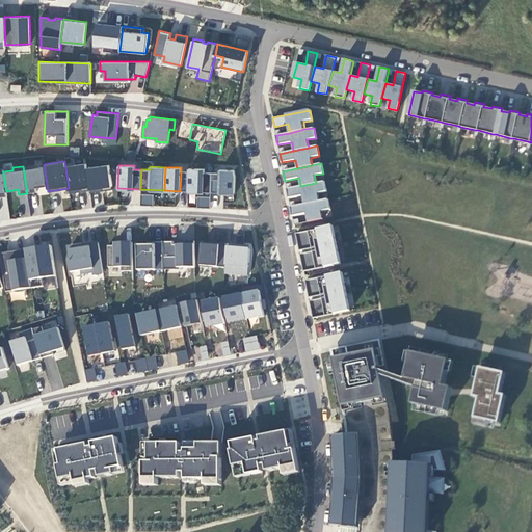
[(188,171),(181,171),(180,191),(187,191),(188,171)]
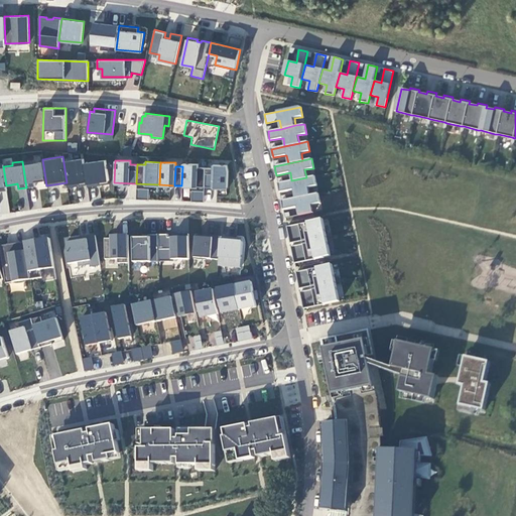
[(291,180),(278,183),(280,192),(293,189),(295,198),(309,195),(308,187),(316,185),(314,176),(306,177),(291,180)]
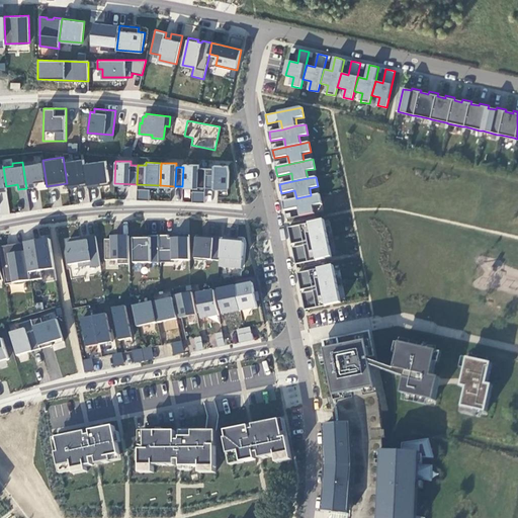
[(296,198),(282,201),(284,210),(298,207),(299,217),(315,213),(313,205),(322,203),(319,194),(311,195),(296,198)]
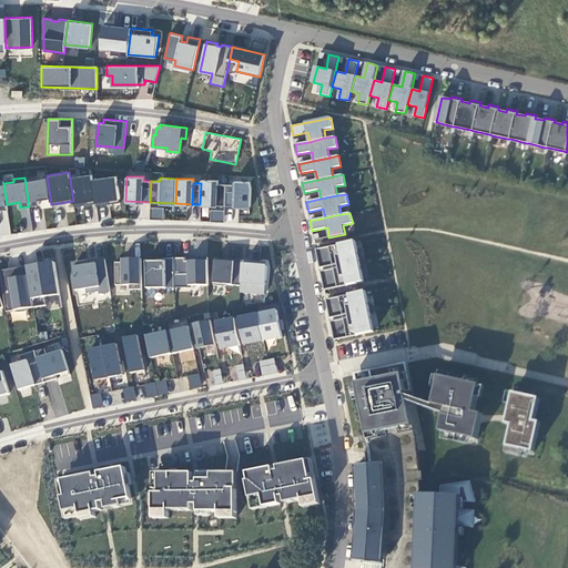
[(356,241),(315,250),(320,267),(333,265),(334,269),(320,271),(324,290),(364,282),(356,241)]
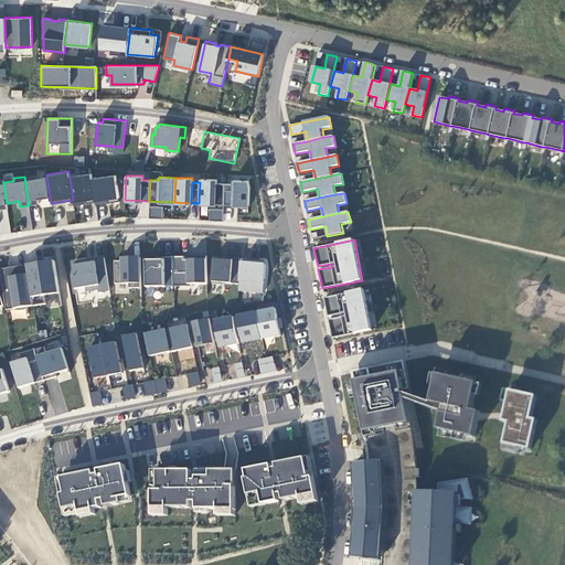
[(156,259),(145,259),(146,286),(173,286),(173,256),(156,256),(156,259)]
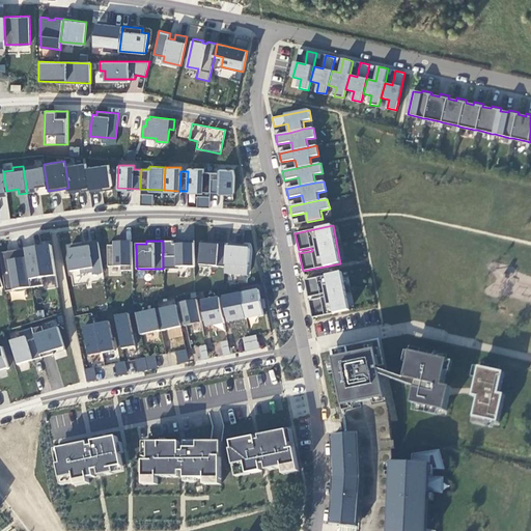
[(82,244),(68,246),(71,257),(67,257),(70,271),(80,270),(80,273),(91,272),(92,274),(102,272),(98,242),(88,243),(88,246),(82,247),(82,244)]
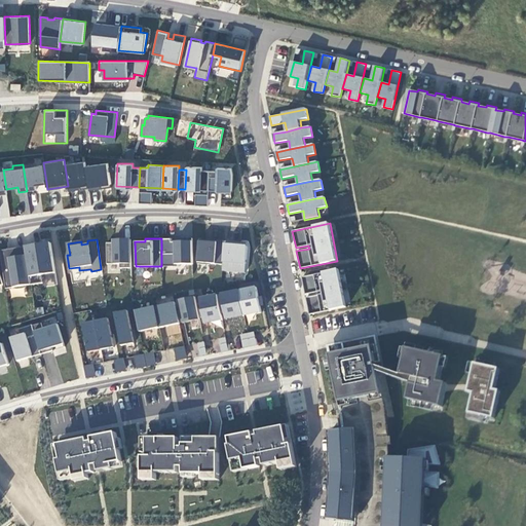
[(113,242),(106,242),(106,263),(119,263),(119,267),(130,267),(130,239),(113,239),(113,242)]
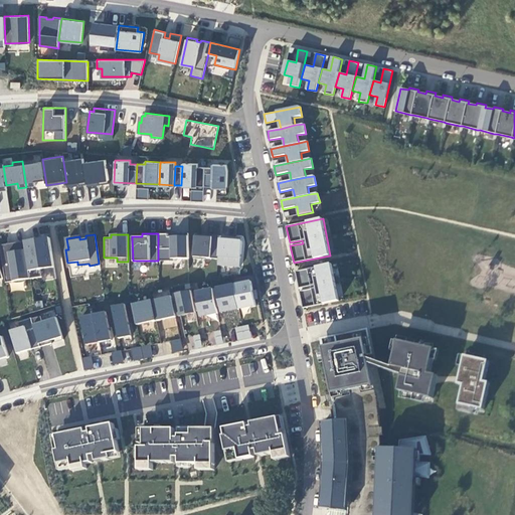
[(204,236),(195,235),(193,258),(204,260),(204,258),(217,259),(219,235),(204,234),(204,236)]
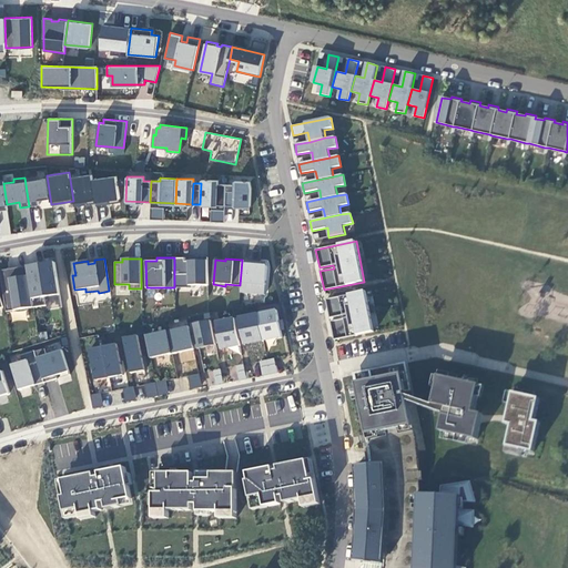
[(9,281),(1,282),(6,310),(33,305),(27,265),(8,269),(9,281)]
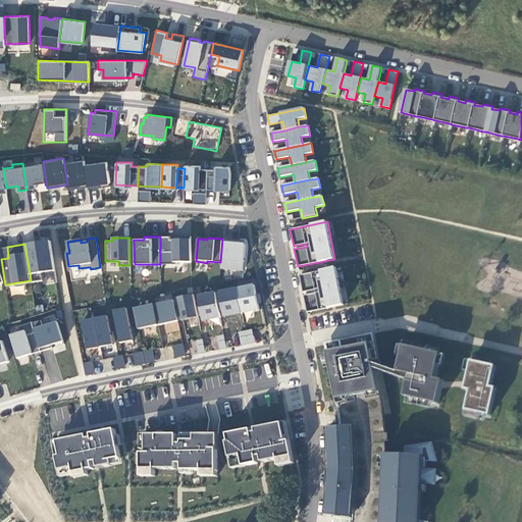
[(7,247),(0,248),(0,252),(1,259),(8,258),(7,247)]
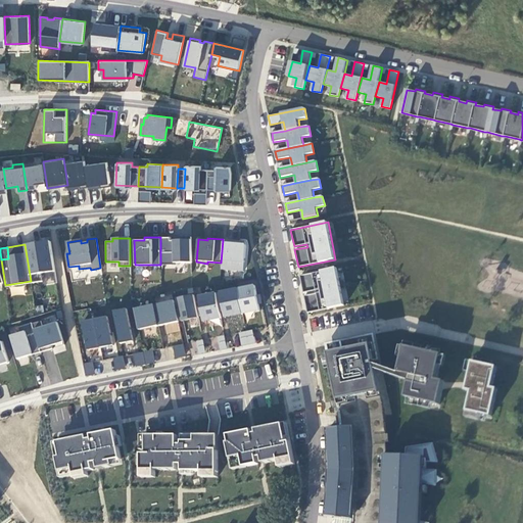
[(337,268),(299,276),(303,292),(316,290),(316,293),(315,293),(303,296),(307,313),(344,305),(337,268)]
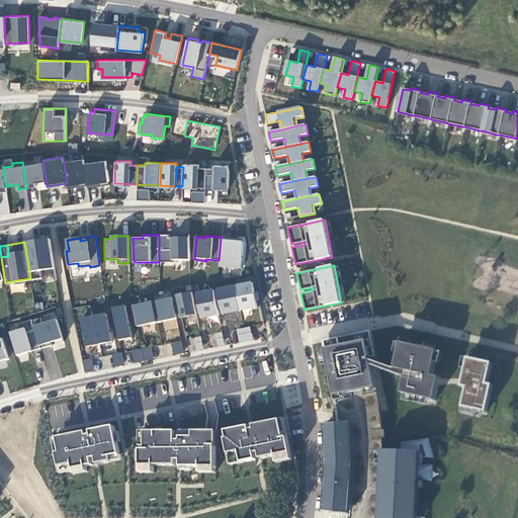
[(194,291),(198,318),(257,308),(252,280),(194,291)]
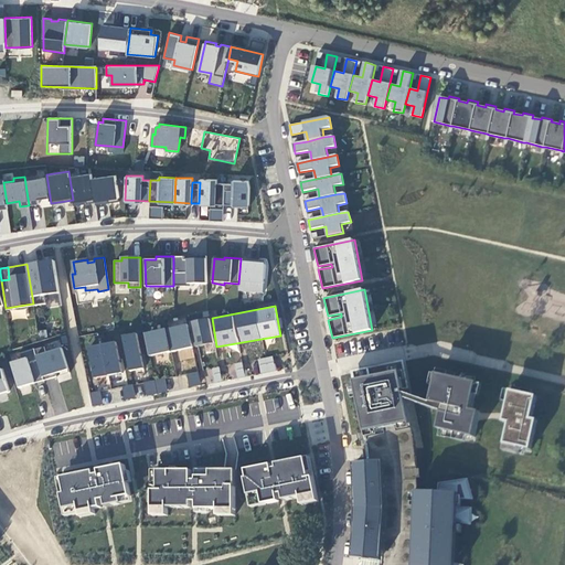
[(142,330),(147,354),(212,344),(209,320),(142,330)]
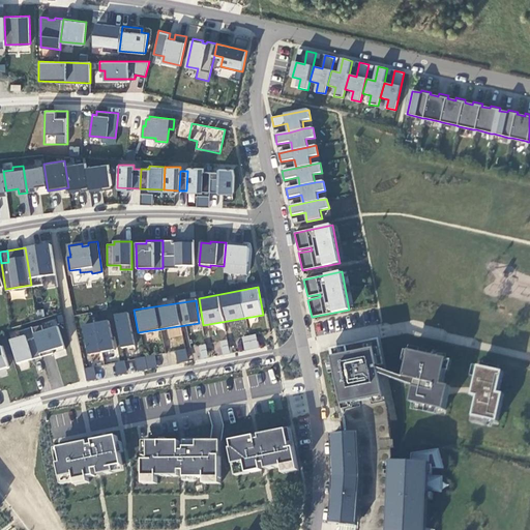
[(129,312),(115,313),(117,346),(133,345),(129,312)]
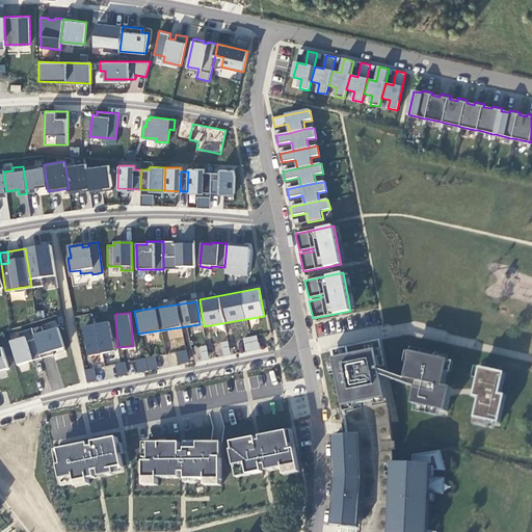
[(80,325),(86,355),(114,349),(108,320),(80,325)]
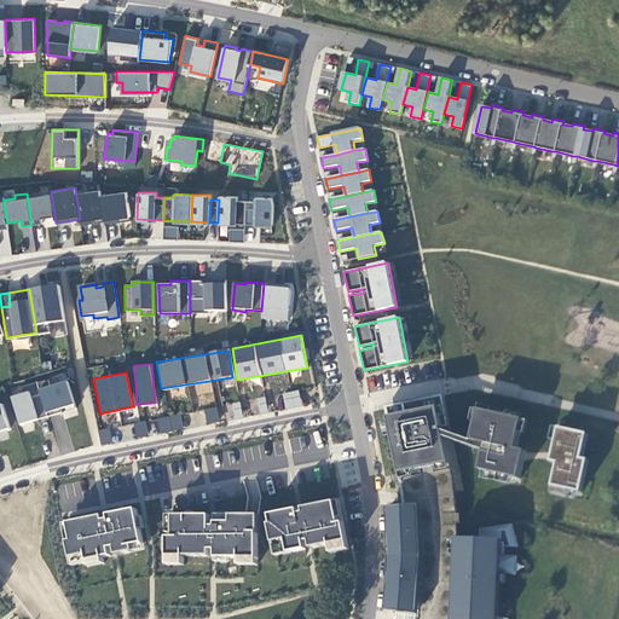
[(23,394),(12,397),(21,424),(47,416),(38,381),(21,387),(23,394)]
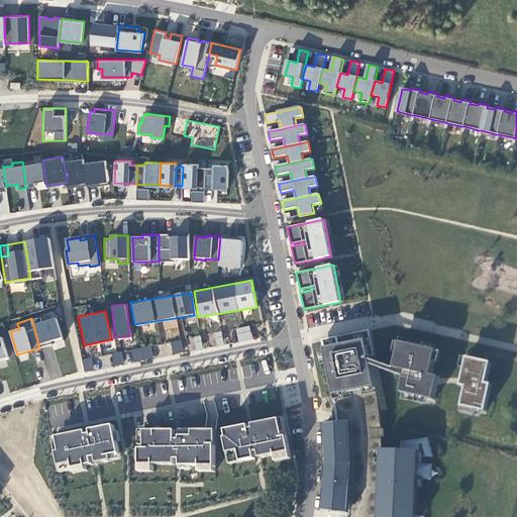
[(165,330),(178,327),(176,318),(163,320),(165,330)]
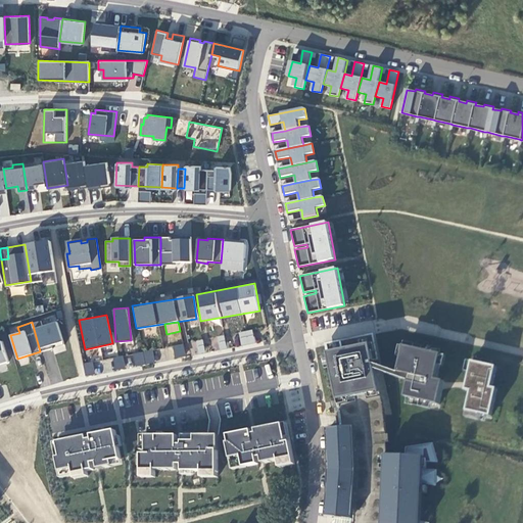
[(253,330),(238,331),(240,345),(254,343),(253,330)]
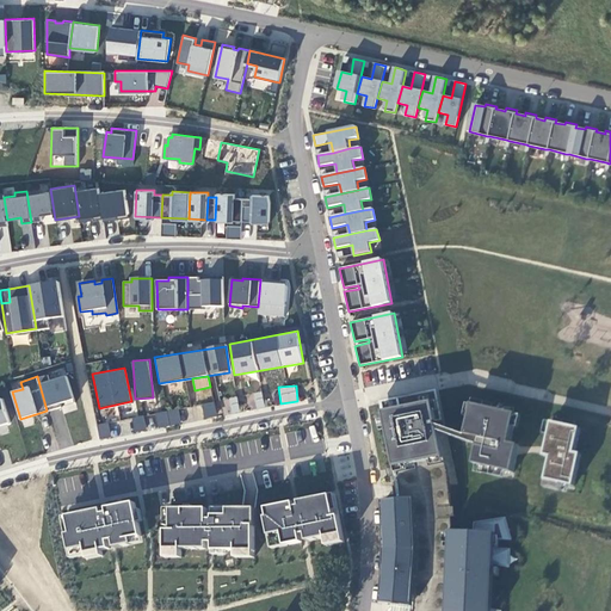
[(401,466),(444,456),(439,431),(438,425),(437,421),(444,420),(437,390),(381,401),(394,467),(401,466)]
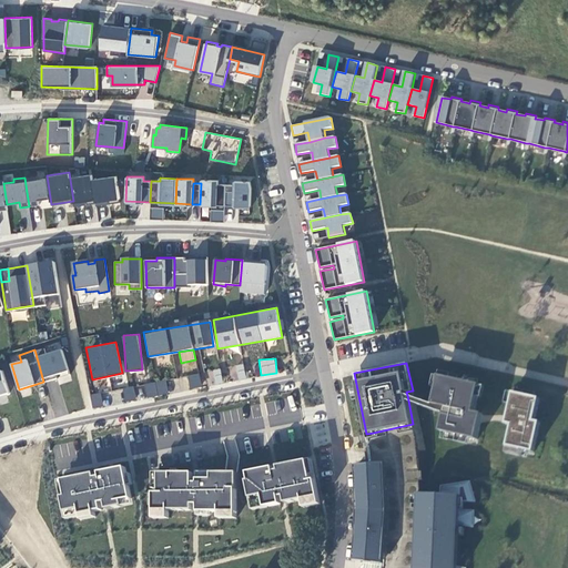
[(243,364),(233,366),(235,381),(246,378),(243,364)]
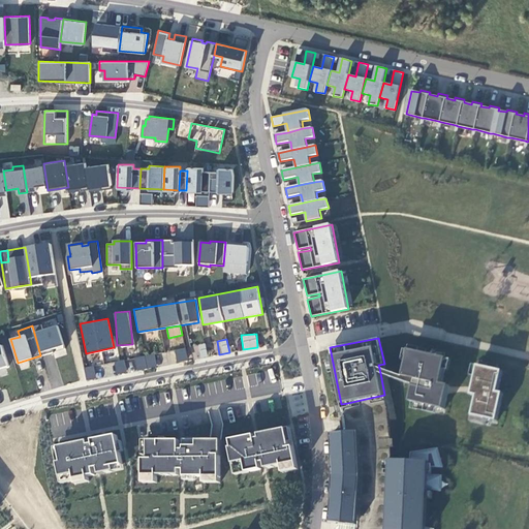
[(205,343),(193,345),(196,359),(208,355),(205,343)]
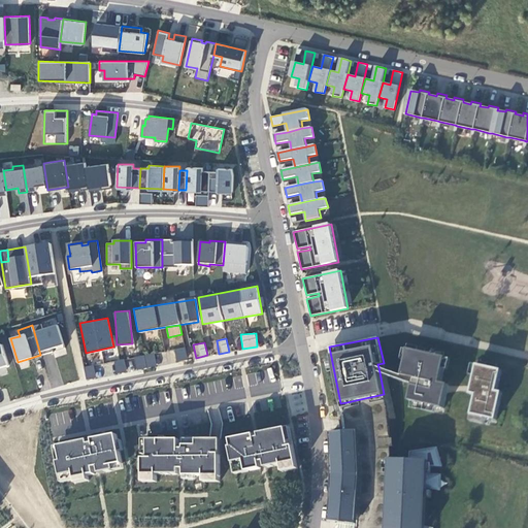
[(173,350),(176,362),(188,359),(185,347),(173,350)]
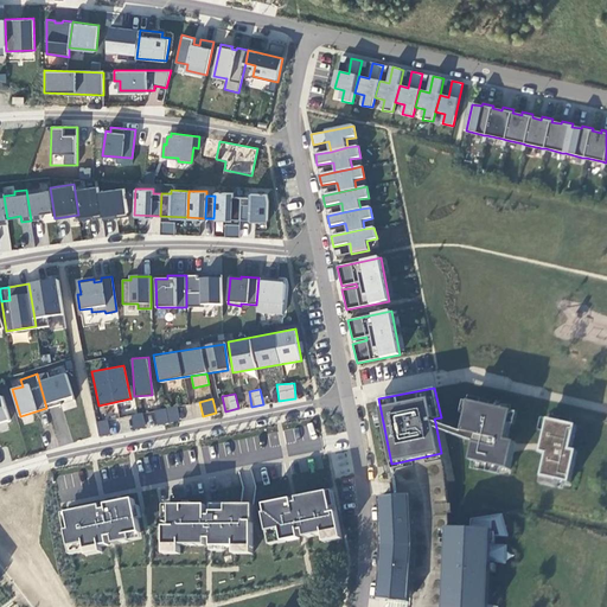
[(506,440),(513,411),(470,401),(464,432),(477,435),(475,442),(471,460),(510,470),(516,442),(506,440)]
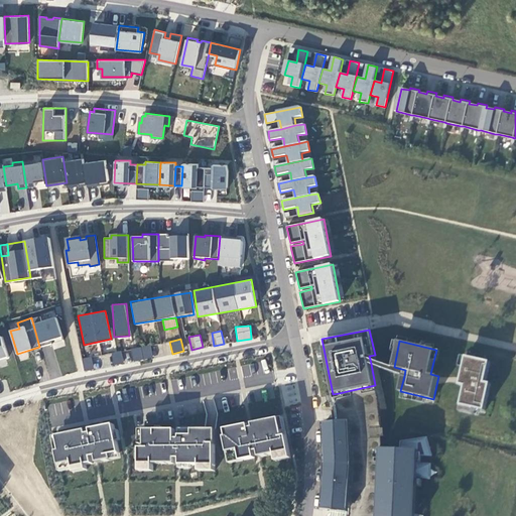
[(121,349),(121,361),(151,359),(151,347),(121,349)]
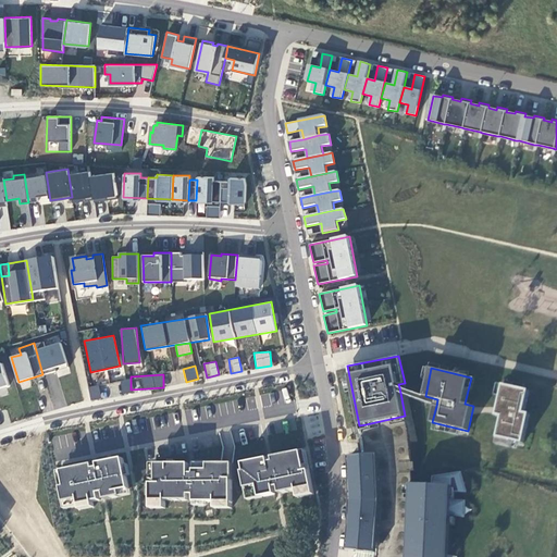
[(132,380),(121,379),(121,393),(132,393),(132,380)]
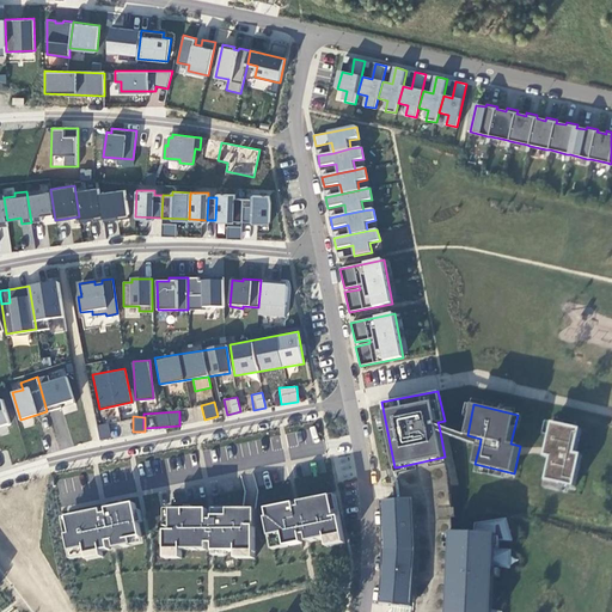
[(576,453),(582,429),(552,422),(545,457),(551,458),(546,481),(576,487),(582,454),(576,453)]
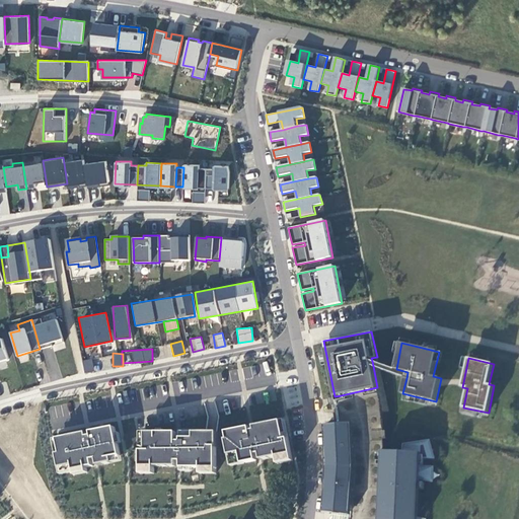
[(91,359),(82,361),(85,372),(93,370),(91,359)]
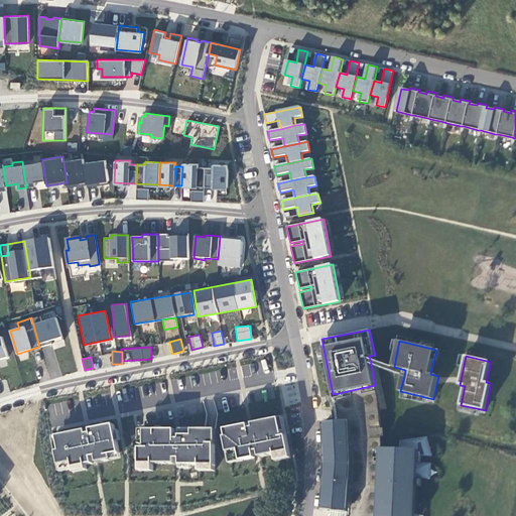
[(404,376),(405,370),(394,367),(370,359),(371,364),(404,376)]
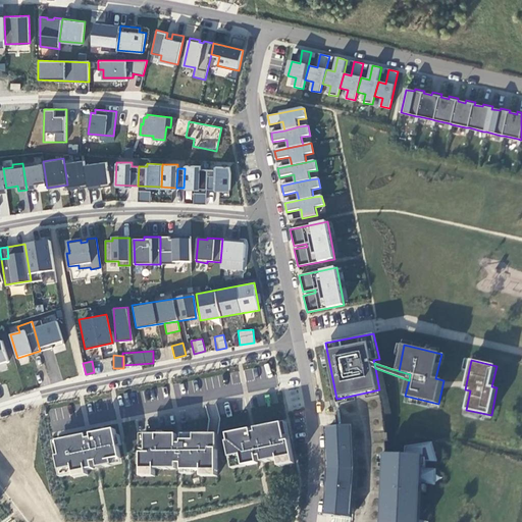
[(381,521),(384,452),(383,413),(379,389),(343,398),(345,409),(340,410),(342,425),(355,426),(355,470),(353,514),(354,518),(381,521)]
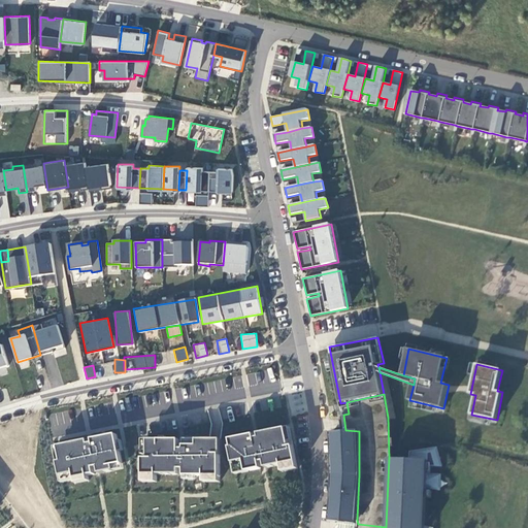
[(258,433),(259,439),(255,440),(254,434),(229,439),(231,449),(229,450),(235,476),(261,471),(260,465),(264,465),(266,471),(282,468),(283,475),(299,472),(294,449),(290,449),(286,428),(258,433)]
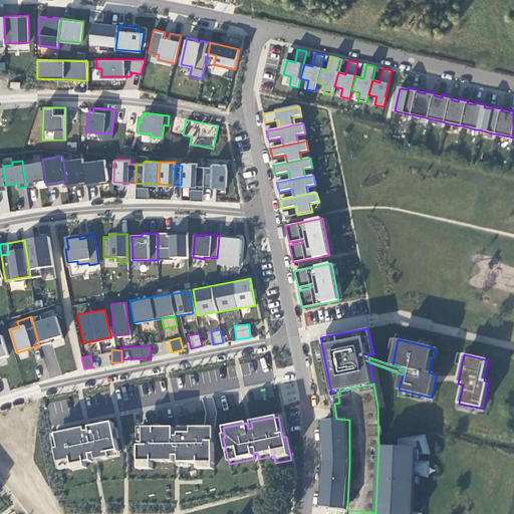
[(347,506),(349,463),(349,420),(336,419),(322,421),(322,460),(320,502),(347,506)]
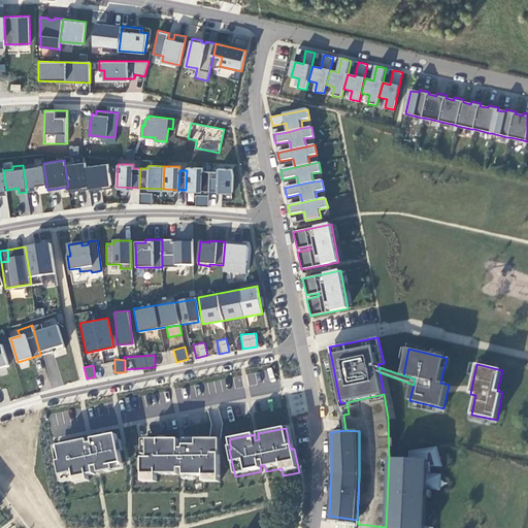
[(90,442),(88,439),(54,447),(62,486),(76,483),(77,487),(91,485),(90,479),(96,477),(95,471),(99,470),(101,476),(117,473),(117,472),(125,471),(122,454),(125,453),(123,442),(122,441),(120,441),(118,433),(92,439),(94,443),(90,443),(90,442)]
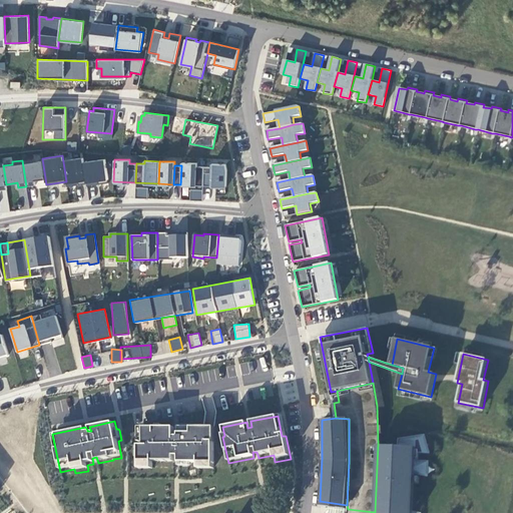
[(174,436),(174,426),(137,427),(137,444),(142,444),(142,448),(137,448),(137,472),(152,472),(152,464),(173,464),(173,459),(177,459),(178,468),(190,468),(190,466),(197,466),(197,472),(213,472),(213,445),(214,445),(214,427),(177,427),(177,436),(174,436)]
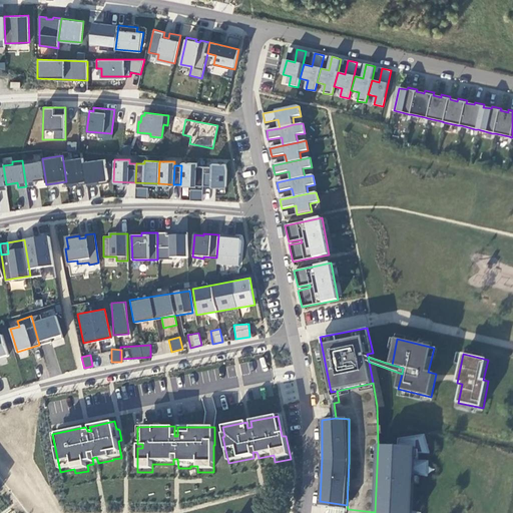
[(378,444),(375,512),(383,512),(420,512),(421,512),(413,511),(414,475),(428,475),(428,460),(416,460),(416,452),(427,453),(427,437),(398,436),(398,445),(378,444)]
